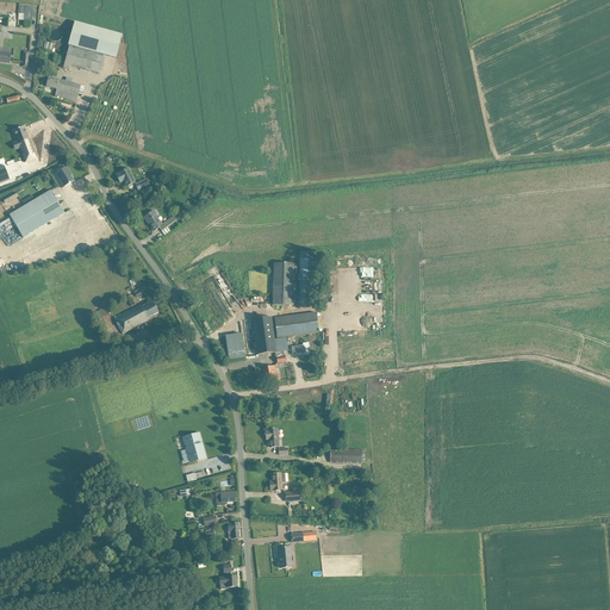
[(22,7),(20,13),(25,14),(25,22),(31,22),(31,18),(35,18),(36,13),(32,13),(32,8),(22,7)]
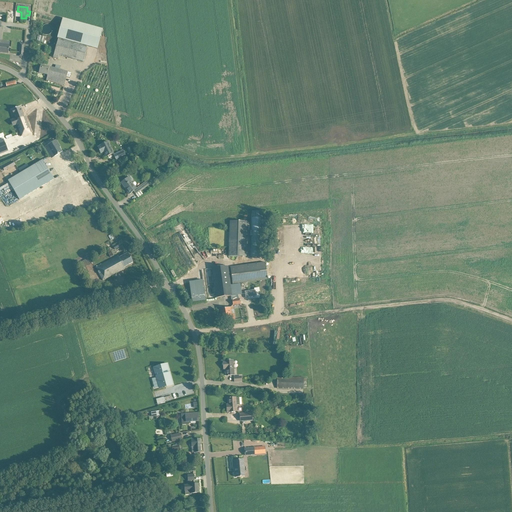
[(57,39),(58,39),(53,58),(58,59),(59,56),(83,62),(87,47),(97,49),(103,29),(63,18),(57,39)]
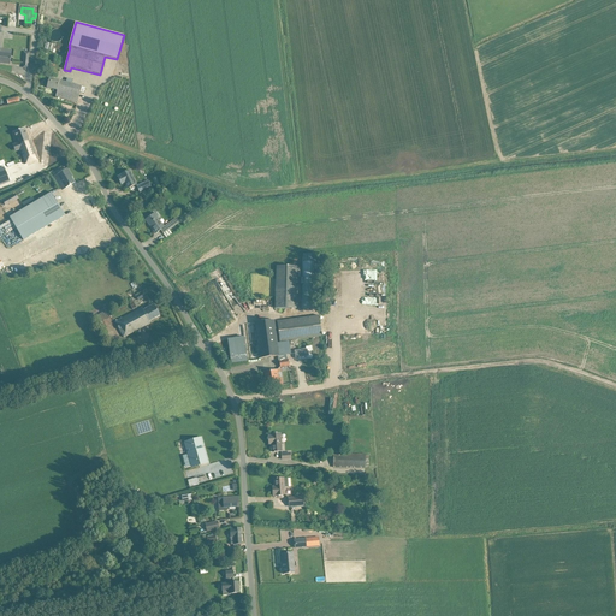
[(0,25),(0,63),(10,65),(11,54),(0,53),(0,48),(0,49),(3,33),(1,33),(1,27),(0,25)]
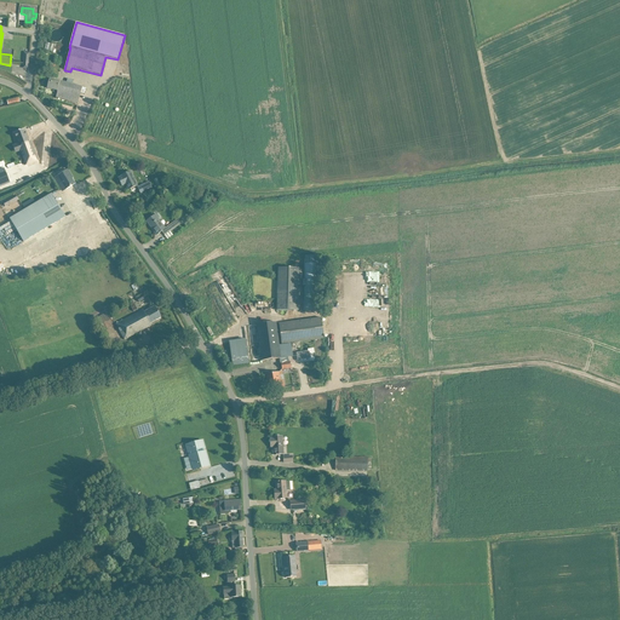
[(50,80),(49,82),(47,89),(57,91),(57,92),(56,97),(78,103),(81,93),(82,87),(72,85),(73,81),(67,80),(67,84),(59,81),(59,82),(50,80)]
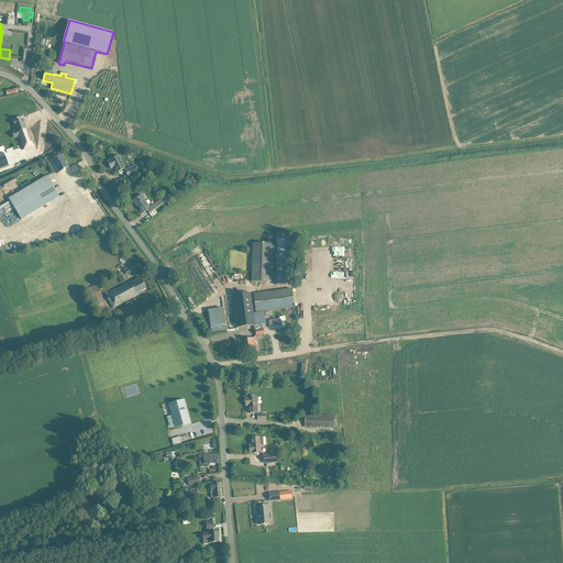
[(17,132),(13,133),(14,139),(19,136),(23,150),(34,146),(30,132),(28,133),(22,118),(13,121),(15,127),(14,127),(17,132)]
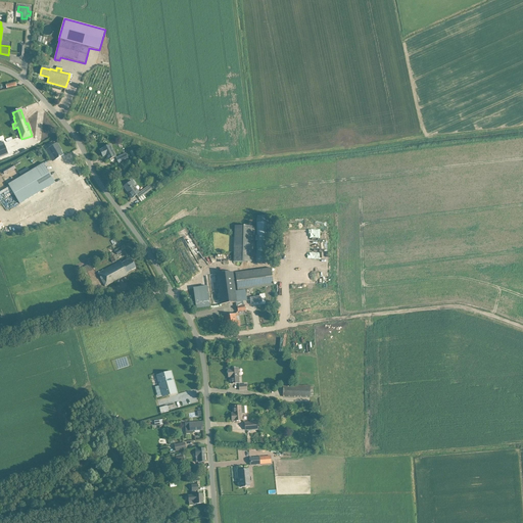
[(43,127),(43,126),(37,119),(31,125),(41,137),(45,135),(46,134),(45,134),(48,132),(45,128),(45,129),(43,127)]
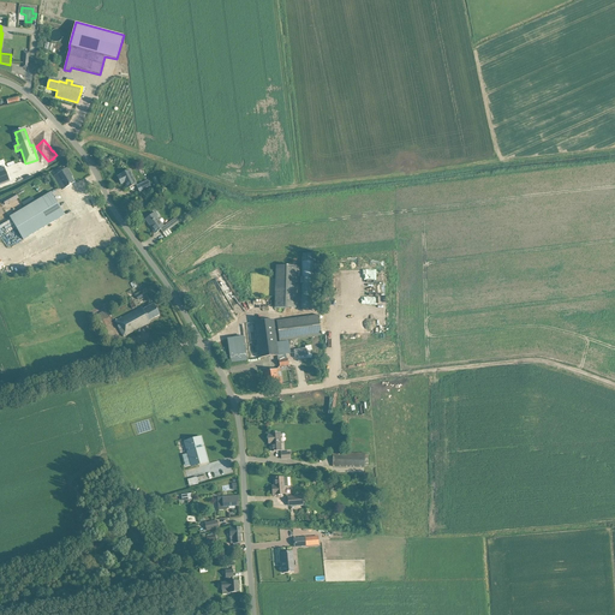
[(67,169),(63,172),(58,175),(65,187),(75,183),(69,174),(70,173),(67,169)]
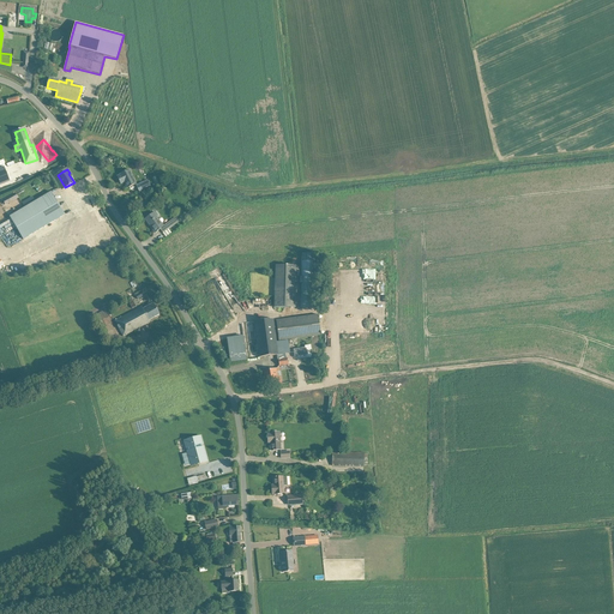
[(122,179),(124,182),(127,188),(136,185),(130,170),(120,174),(120,175),(118,176),(119,181),(122,179)]
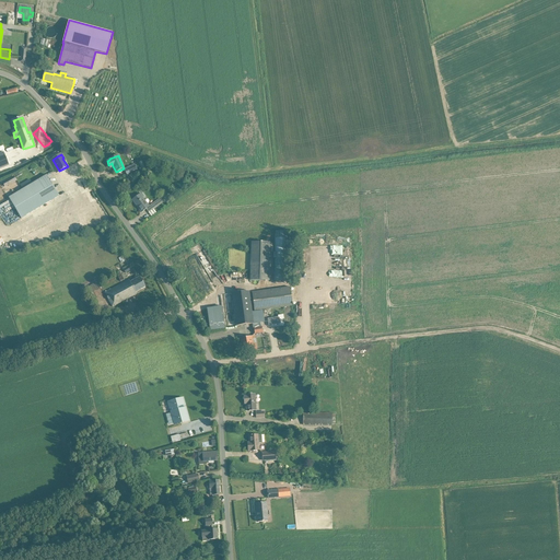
[(138,172),(135,165),(124,170),(127,176),(138,172)]
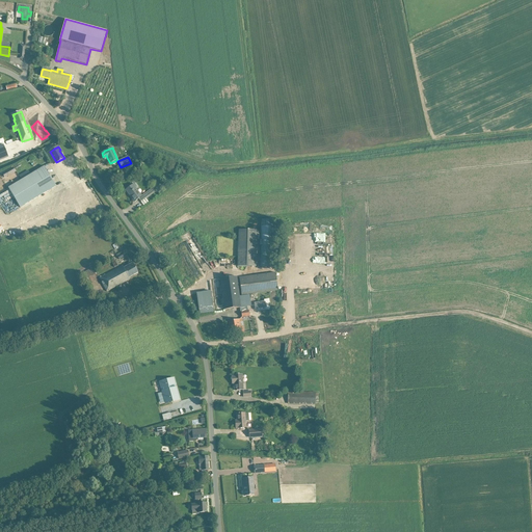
[(21,180),(8,187),(20,208),(56,186),(53,182),(44,166),(21,180)]
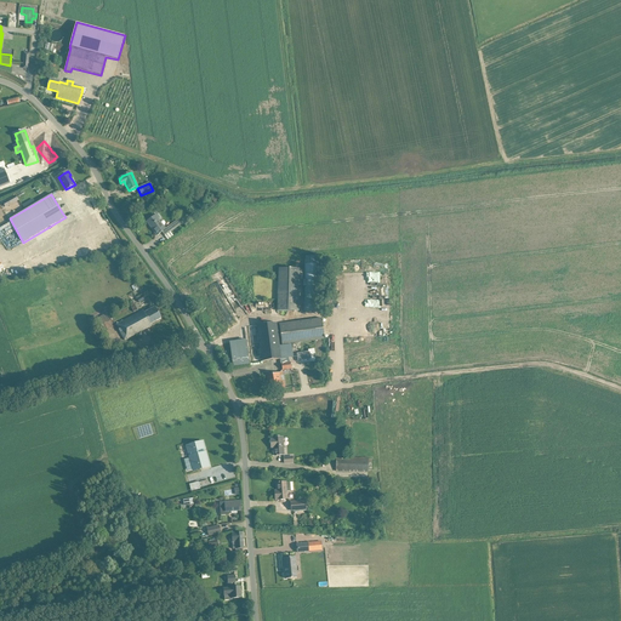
[(6,208),(18,200),(16,195),(3,203),(6,208)]
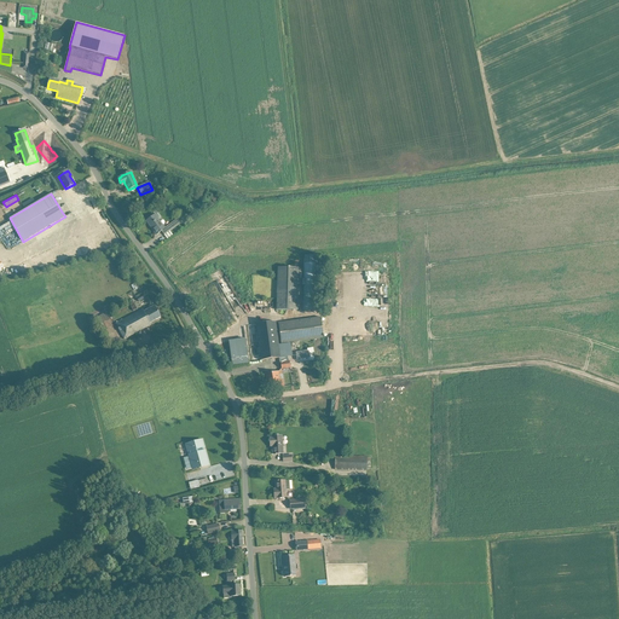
[(155,214),(146,221),(150,226),(151,227),(151,229),(156,235),(161,231),(165,236),(180,224),(178,219),(165,229),(157,219),(161,218),(156,210),(154,212),(155,214)]
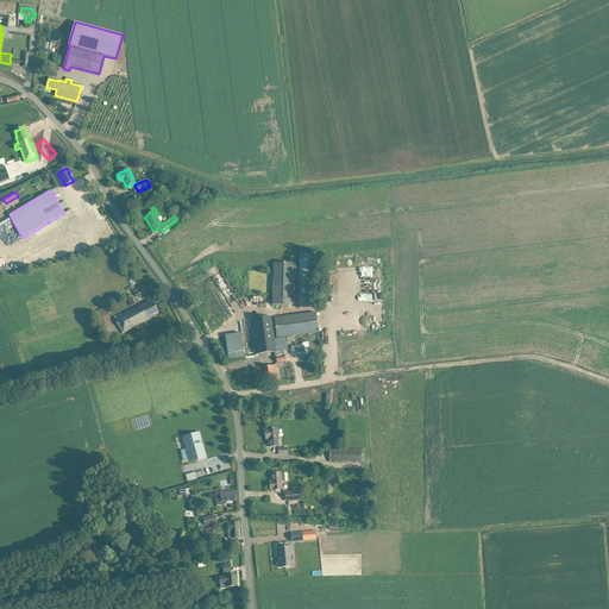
[(299,259),(296,306),(311,307),(313,259),(313,252),(299,251),(299,259)]
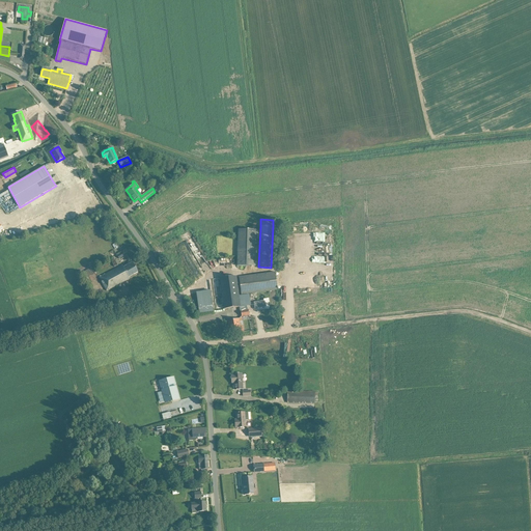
[(239,229),(236,266),(255,267),(256,229),(239,229)]
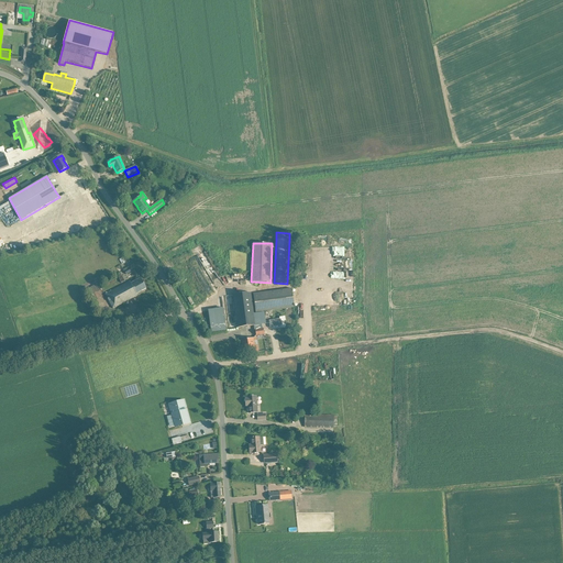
[(131,284),(130,282),(106,295),(113,309),(138,296),(136,294),(146,288),(141,278),(131,284)]
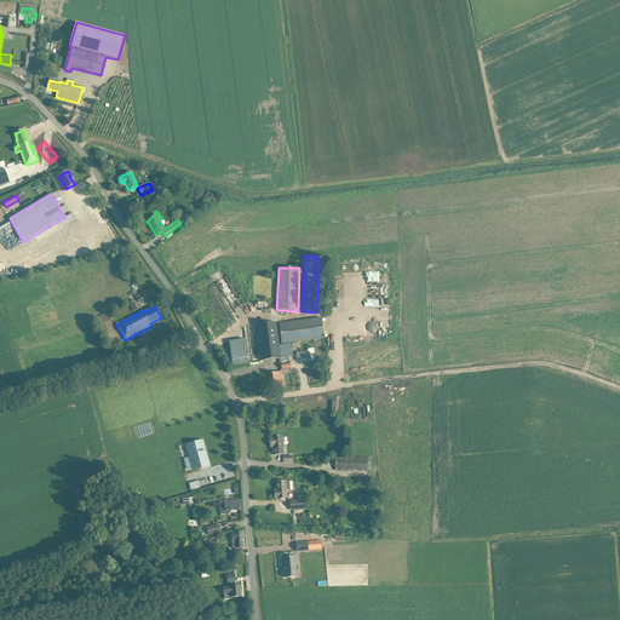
[(108,329),(104,323),(109,320),(105,314),(96,320),(99,326),(103,332),(108,329)]
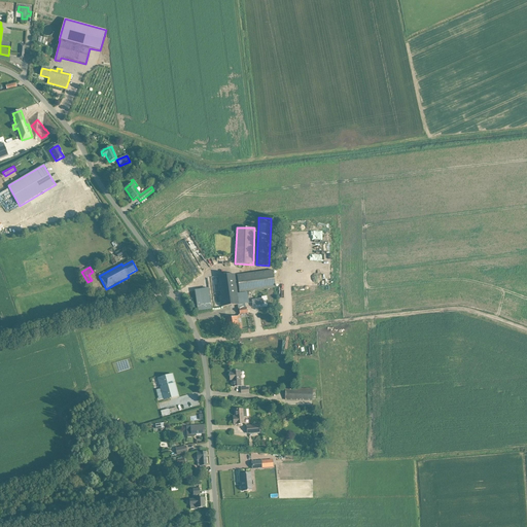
[(275,288),(273,271),(237,275),(239,292),(275,288)]
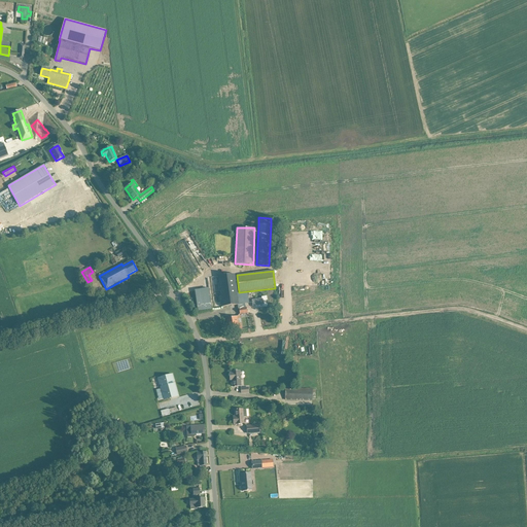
[(238,305),(238,300),(234,274),(218,276),(222,307),(238,305)]
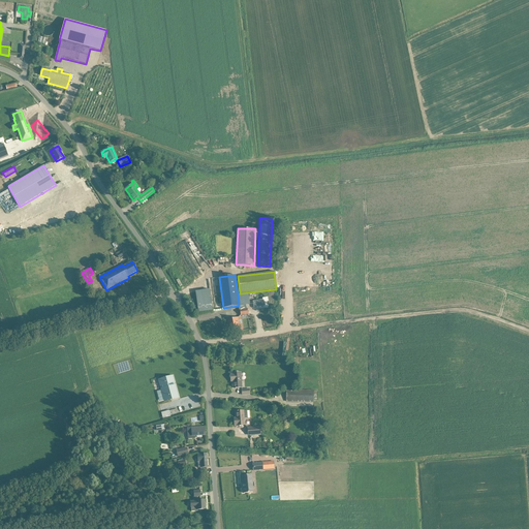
[(238,317),(231,318),(226,319),(228,330),(240,328),(238,317)]
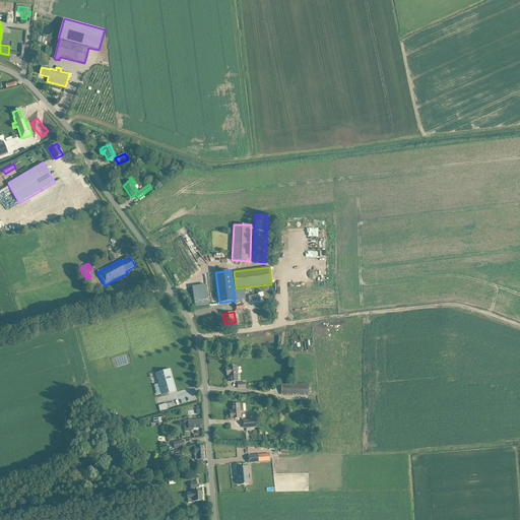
[(229,372),(229,375),(230,382),(238,381),(237,367),(229,367),(229,368),(226,368),(226,372),(229,372)]
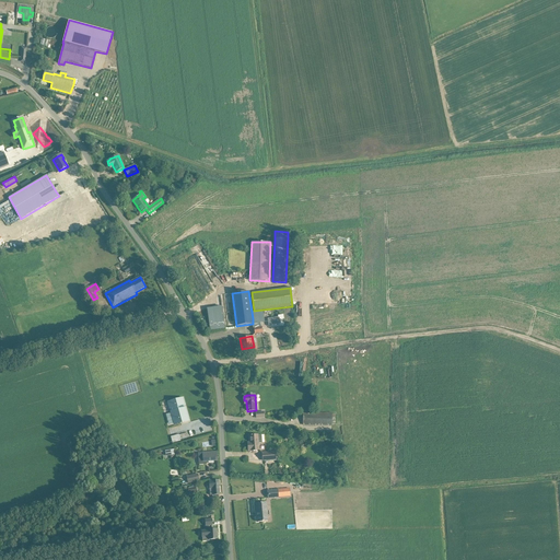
[(170,403),(175,423),(187,420),(182,399),(170,403)]
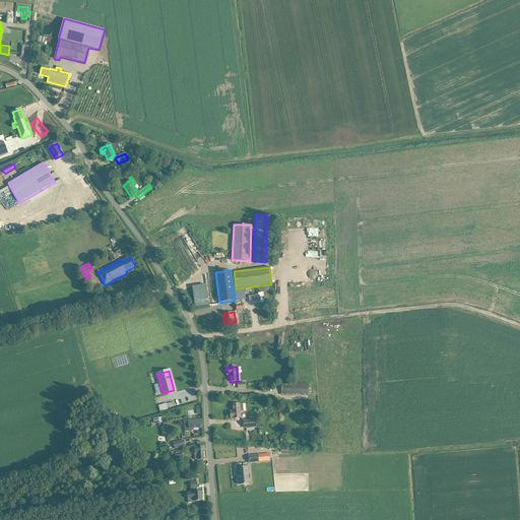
[(309,384),(281,383),(281,395),(308,395),(309,394),(311,394),(312,385),(309,385),(309,384)]
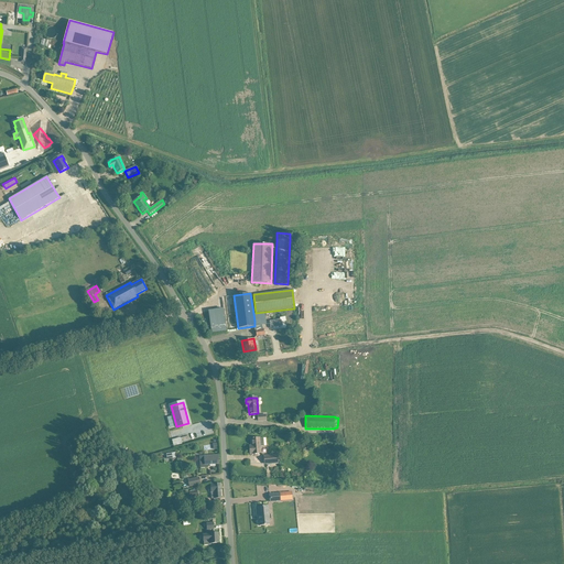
[(252,449),(250,449),(250,454),(252,454),(261,453),(260,446),(264,446),(263,437),(251,438),(252,449)]
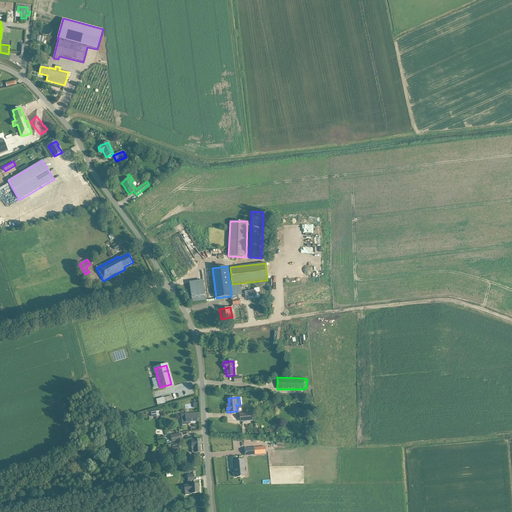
[(189,425),(189,422),(198,421),(198,413),(181,414),(182,425),(189,425)]
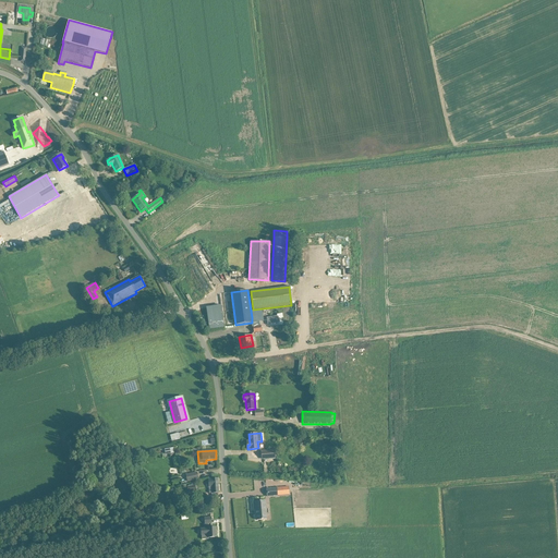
[(276,458),(275,450),(262,451),(262,459),(276,458)]
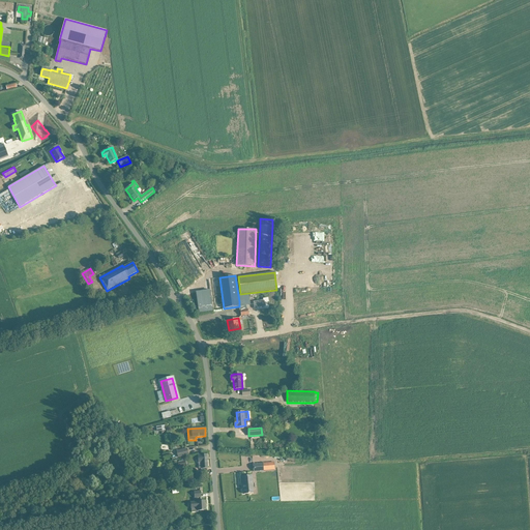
[(188,454),(187,448),(176,450),(178,458),(188,454)]
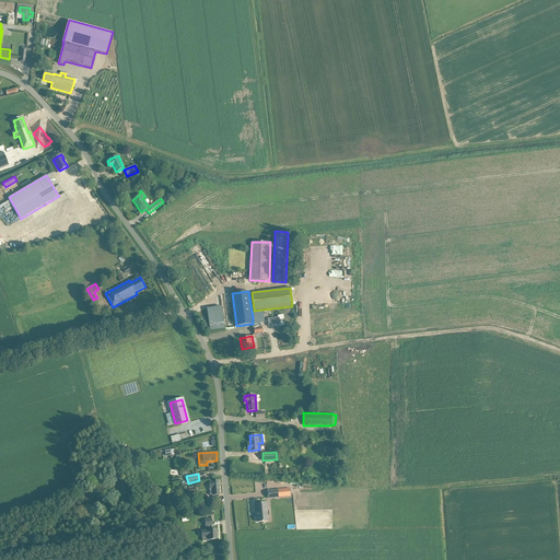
[(213,480),(209,481),(209,489),(210,496),(213,494),(214,494),(220,494),(219,480),(213,480)]
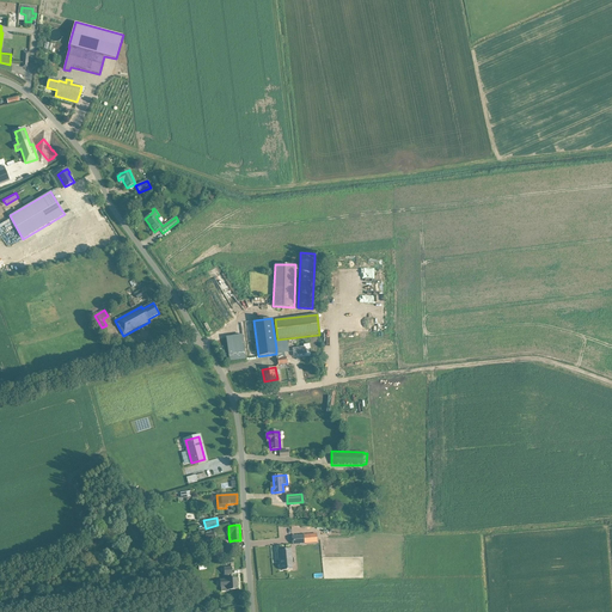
[(292,549),(279,550),(280,561),(281,561),(282,571),(293,570),(292,560),(292,549)]
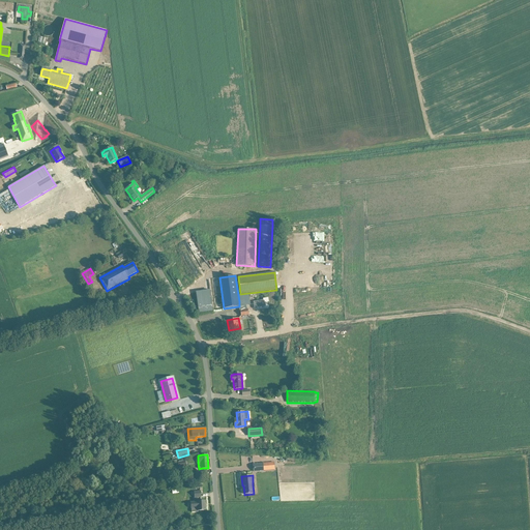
[(192,502),(190,502),(192,512),(198,512),(198,511),(206,510),(205,501),(197,501),(197,502),(192,502)]
